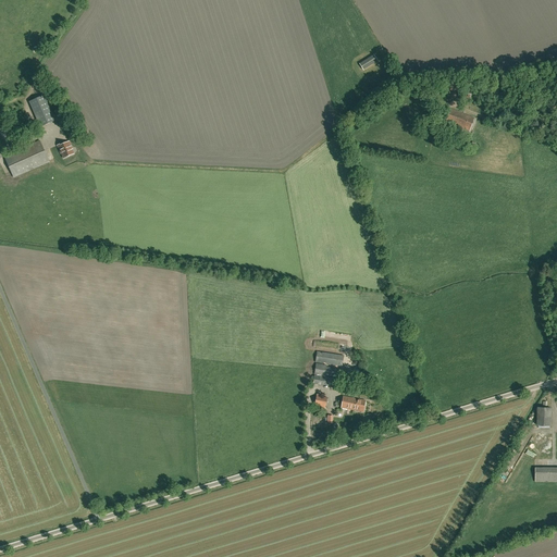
[(378,61),(373,56),(359,64),(363,70),(378,61)]
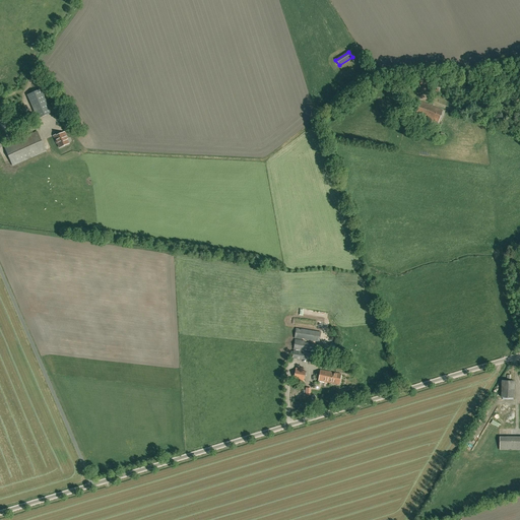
[(440,83),(431,82),(430,93),(439,94),(440,83)]
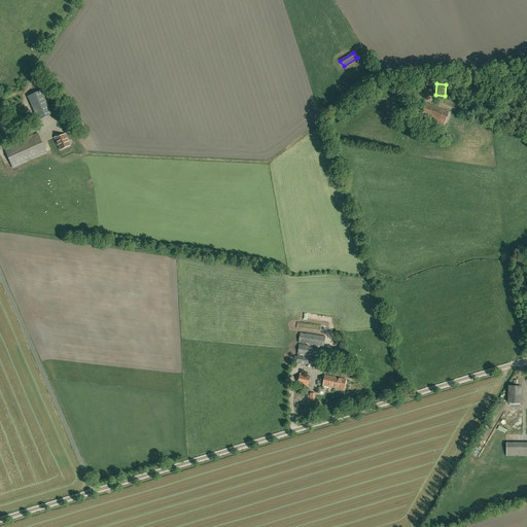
[(42,91),(28,97),(38,120),(53,114),(42,91)]
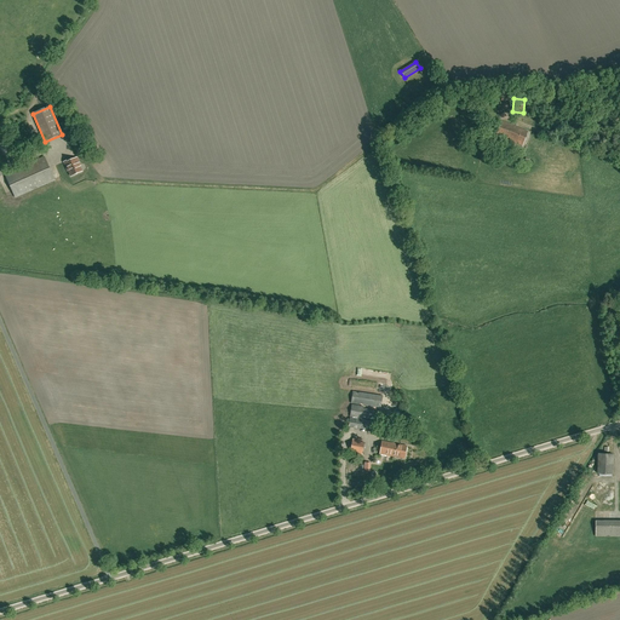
[(528,131),(501,121),(498,131),(495,130),(493,135),(522,147),(528,131)]
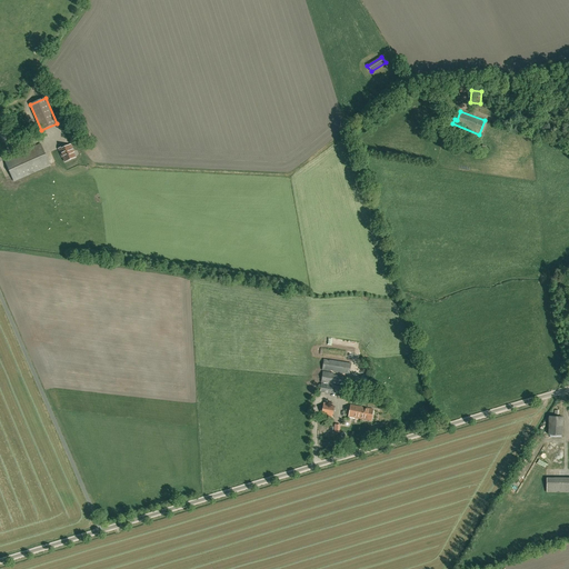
[(41,143),(5,160),(15,181),(50,166),(41,143)]
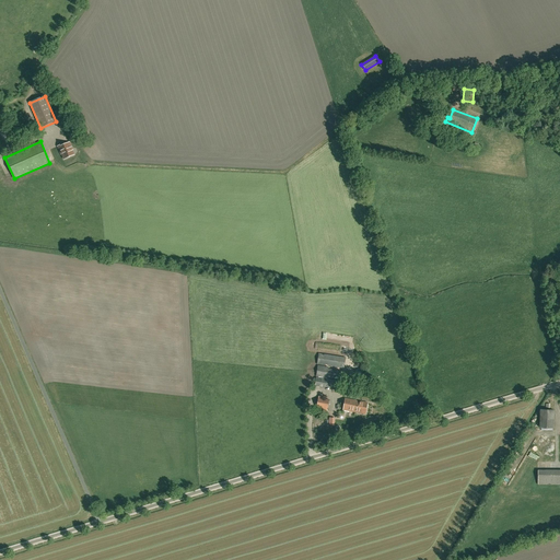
[(58,148),(61,154),(63,160),(74,154),(72,150),(72,149),(69,142),(61,146),(62,147),(58,148)]
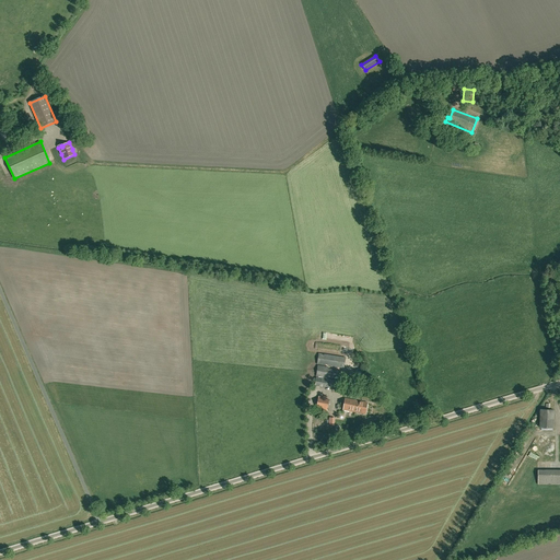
[(346,358),(319,353),(317,364),(343,369),(346,358)]
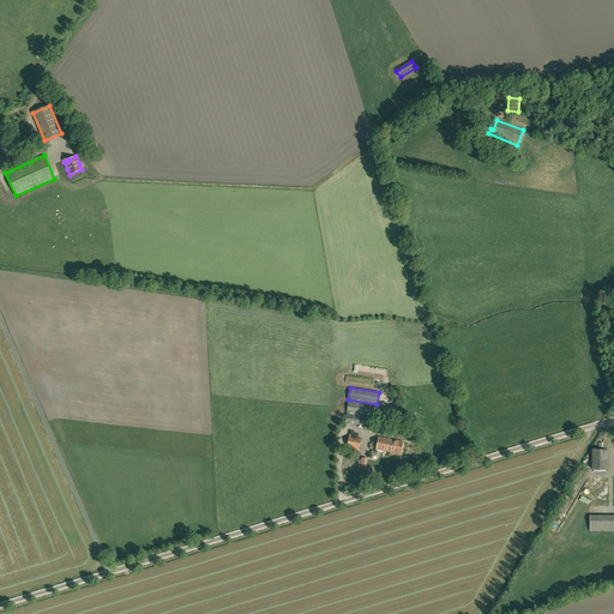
[(375,416),(377,408),(360,405),(360,403),(348,401),(347,413),(375,416)]
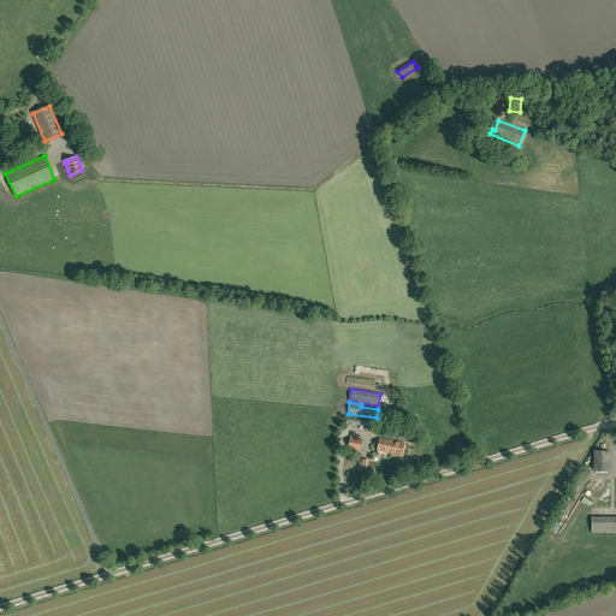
[(348,415),(347,425),(371,427),(372,419),(348,415)]
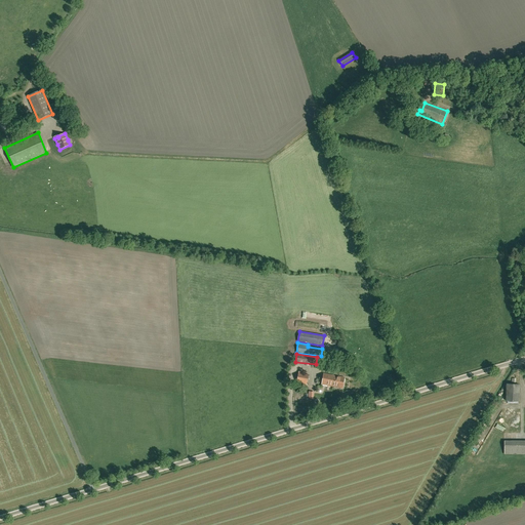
[(299,371),(298,373),(296,382),(307,385),(309,375),(303,374),(303,371),(299,371)]
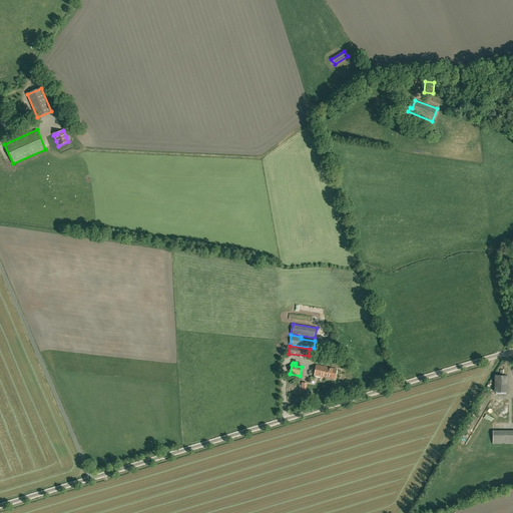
[(337,369),(317,365),(315,376),(335,380),(337,369)]
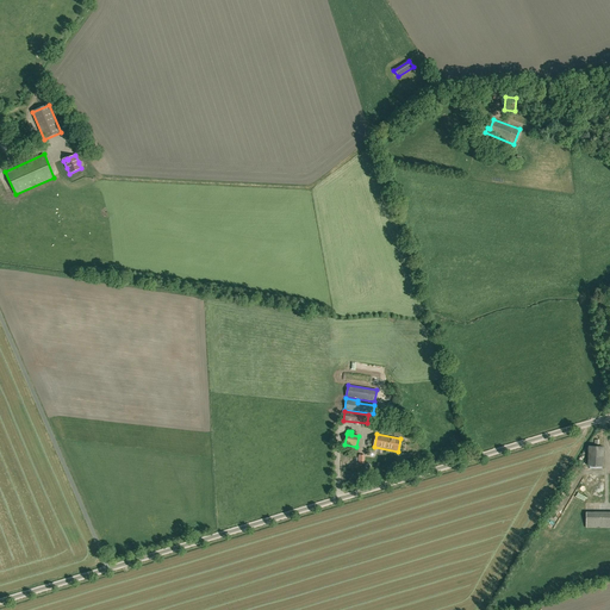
[(589,447),(587,466),(603,466),(603,447),(589,447)]
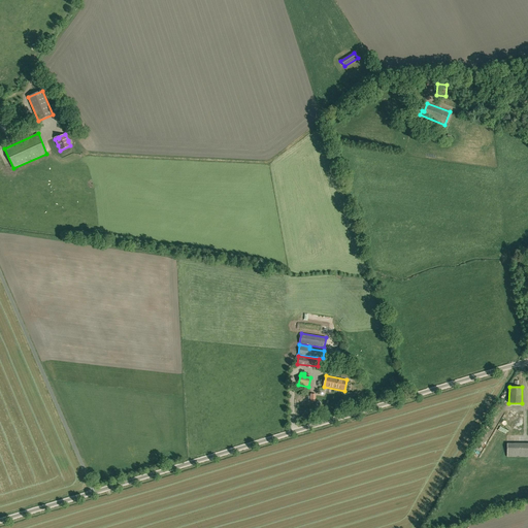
[(527,442),(507,443),(507,457),(527,457),(527,442)]
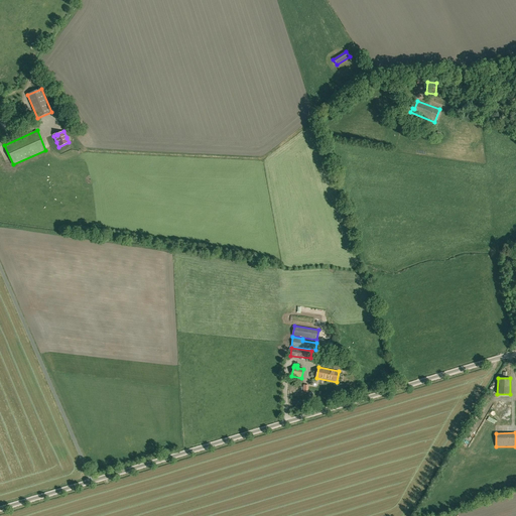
All buildings are outlined.
